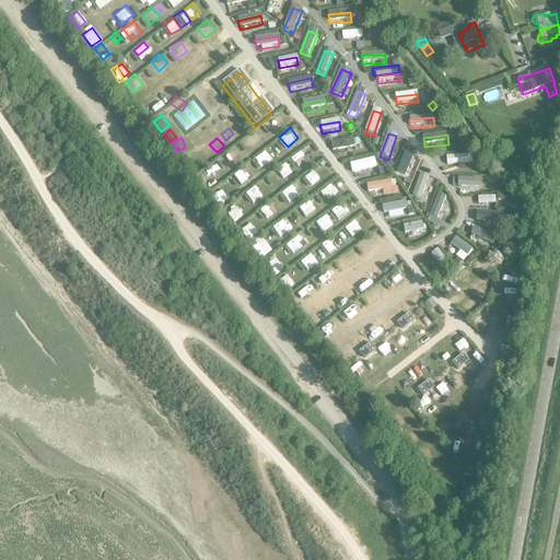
[(116,153),(124,149),(119,142),(113,146),(116,153)]
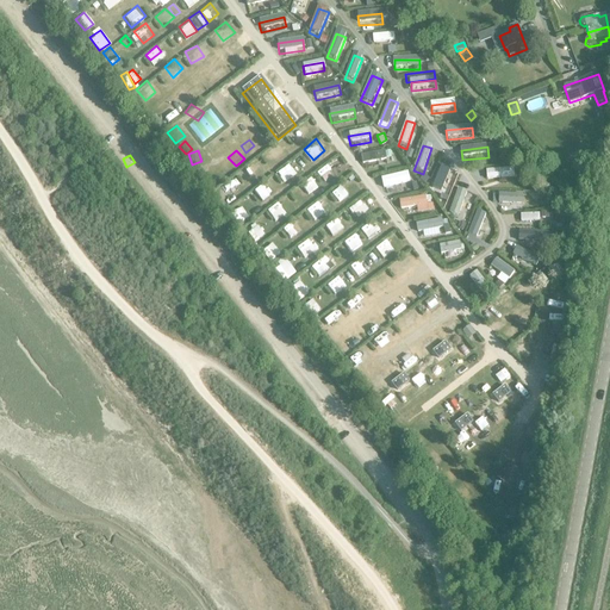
[(386,165),(385,155),(361,159),(362,167),(386,165)]
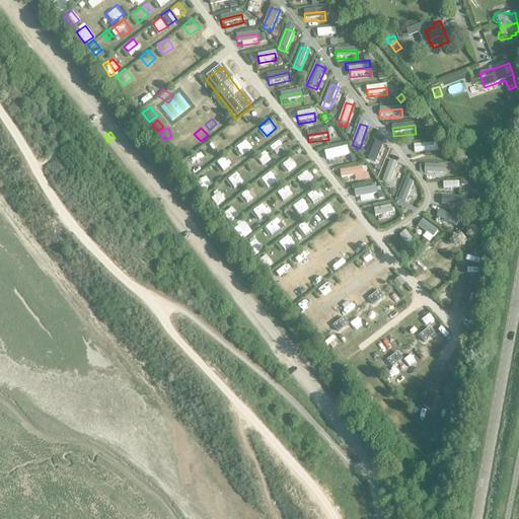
[(208,155),(220,147),(213,137),(202,145),(208,155)]
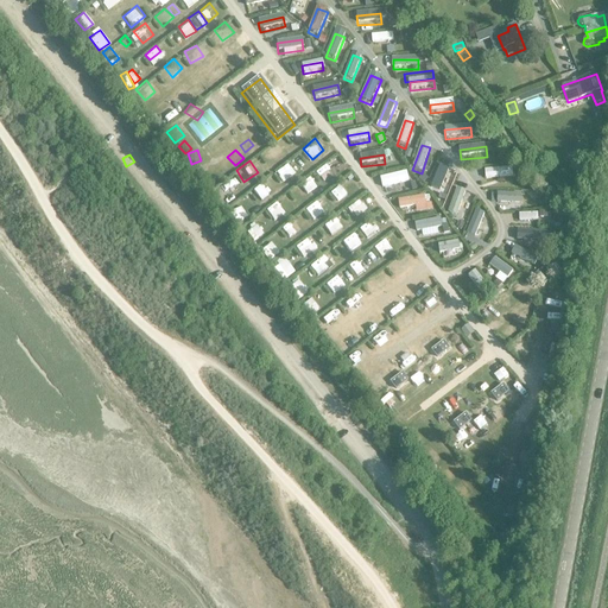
[(283,181),(296,172),(287,160),(276,169),(283,181)]
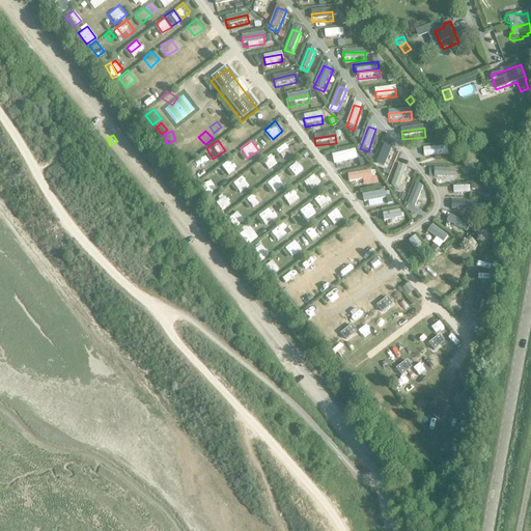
[(275,147),(282,157),(292,149),(286,140),(275,147)]
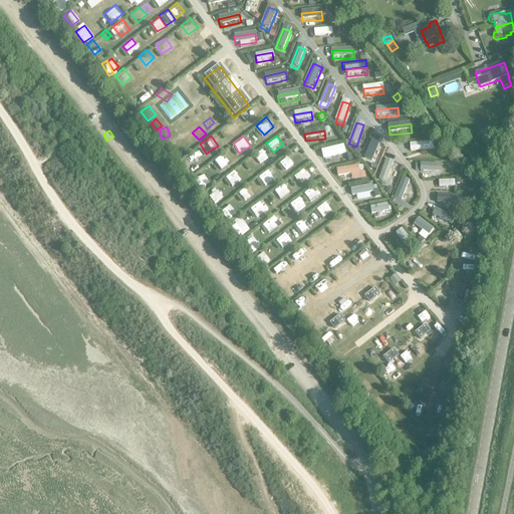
[(181,144),(184,150),(190,147),(187,141),(181,144)]
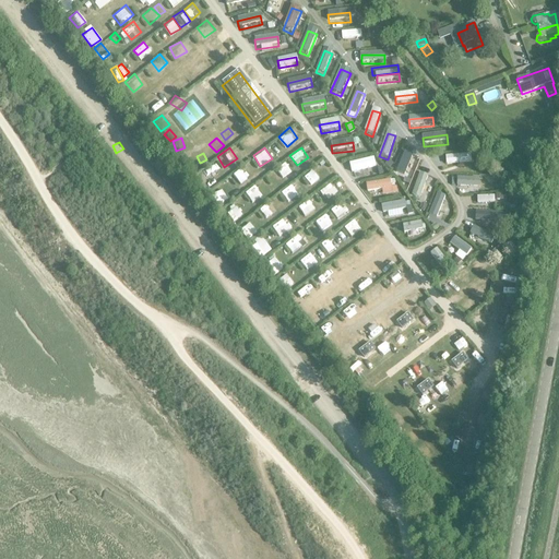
[(414,158),(405,155),(396,176),(404,179),(414,158)]
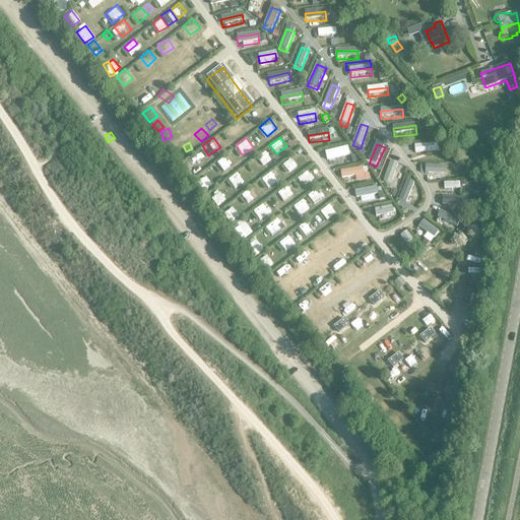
[(439,153),(438,145),(414,147),(415,155),(439,153)]
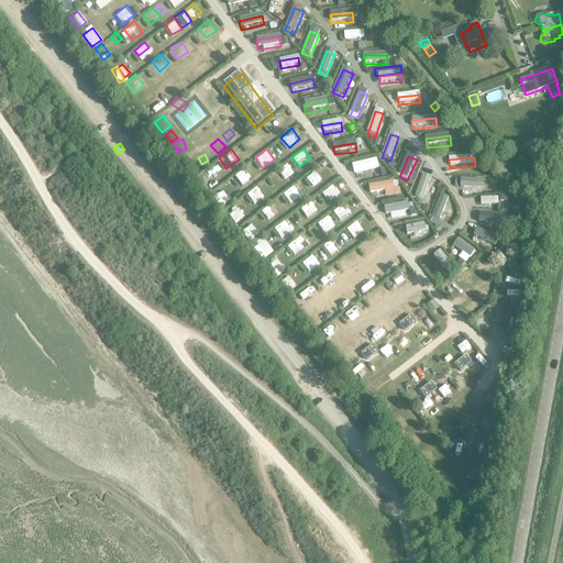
[(197,158),(189,162),(192,172),(200,168),(197,158)]
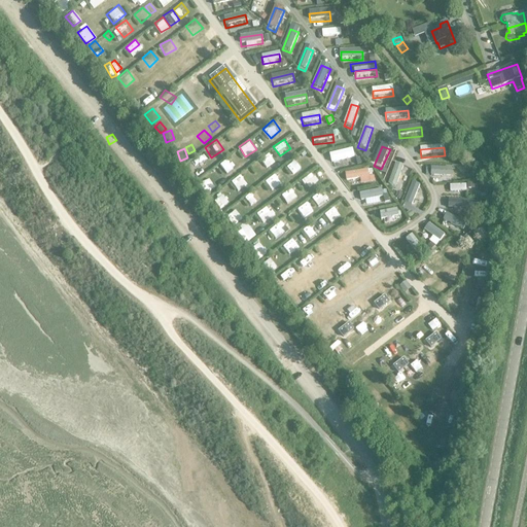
[(266,168),(276,161),(268,149),(258,156),(266,168)]
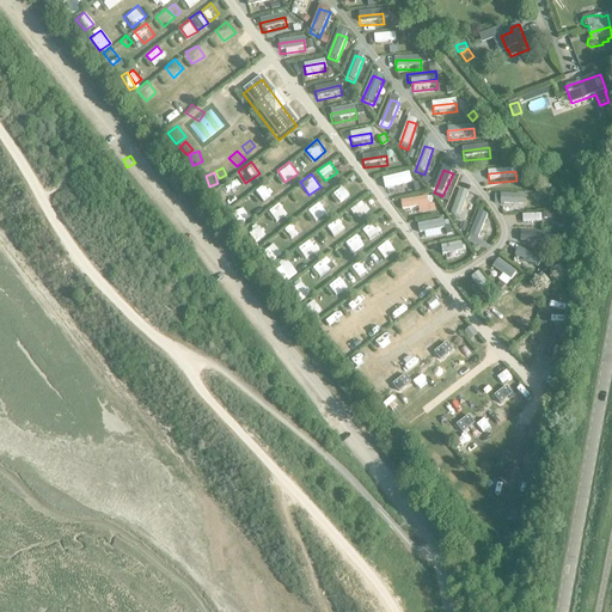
[(411,187),(410,176),(383,182),(385,193),(411,187)]
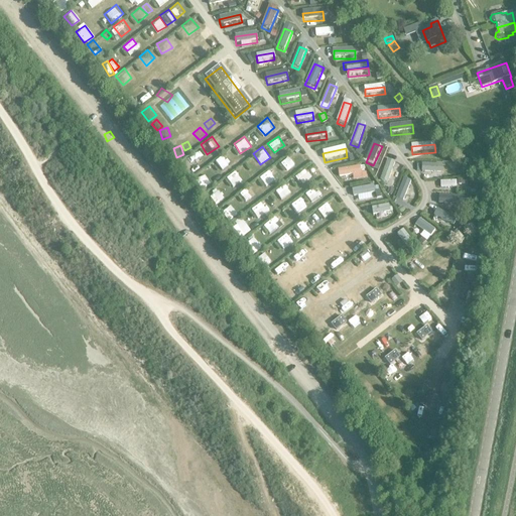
[(286,167),(294,161),(287,152),(279,159),(286,167)]
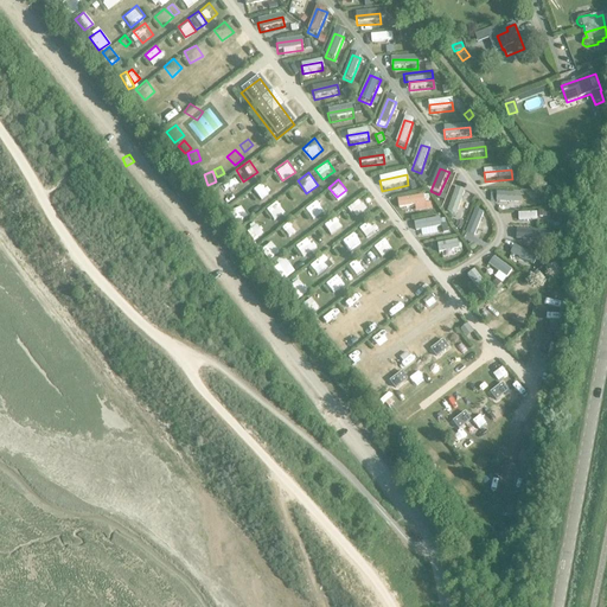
[(257,181),(250,189),(259,198),(266,192),(257,181)]
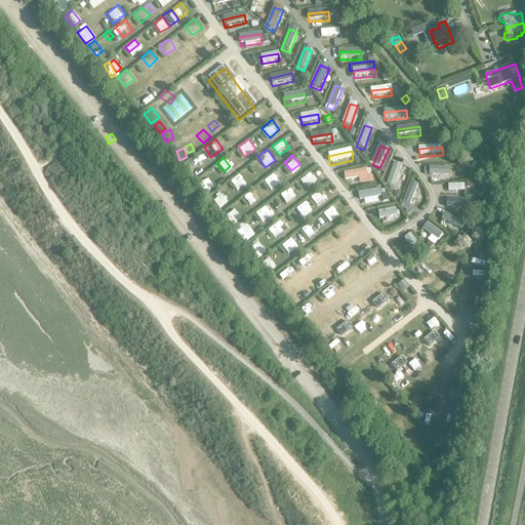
[(192,173),(200,167),(194,159),(186,164),(192,173)]
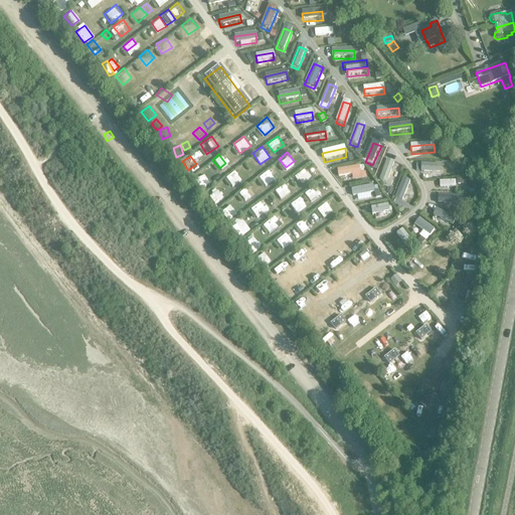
[(394,165),(386,162),(379,182),(387,185),(394,165)]
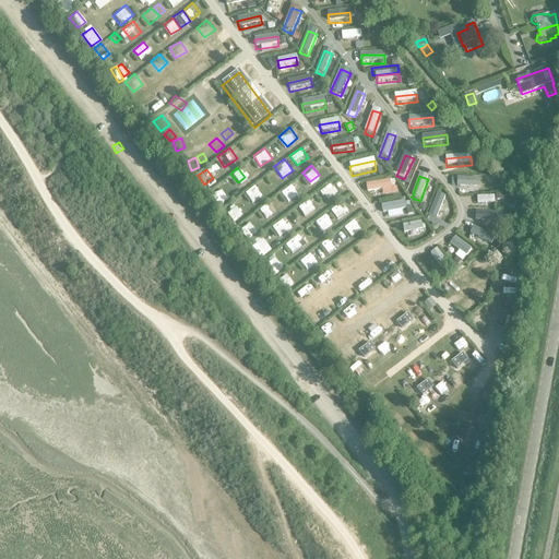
[(285,186),(293,195),(300,189),(294,179),(285,186)]
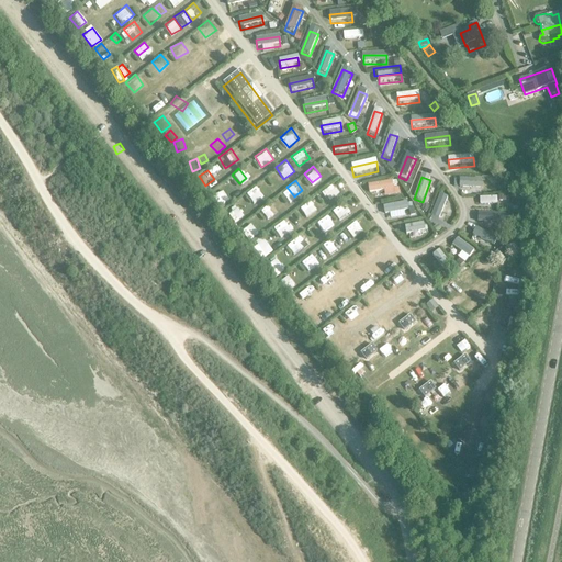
[(481,191),(482,182),(460,181),(459,190),(481,191)]
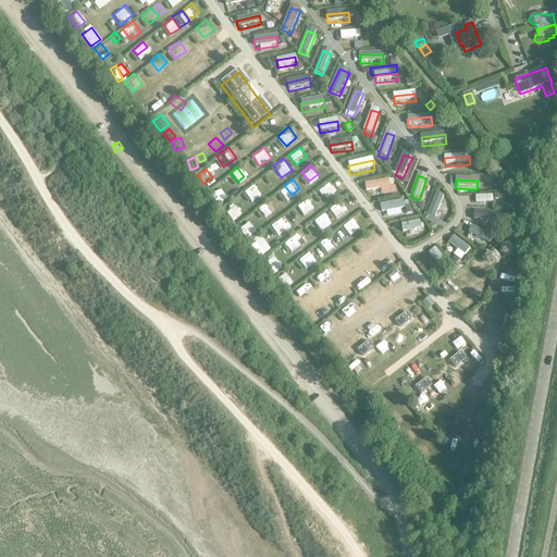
[(223,181),(210,193),(220,203),(233,192),(223,181)]
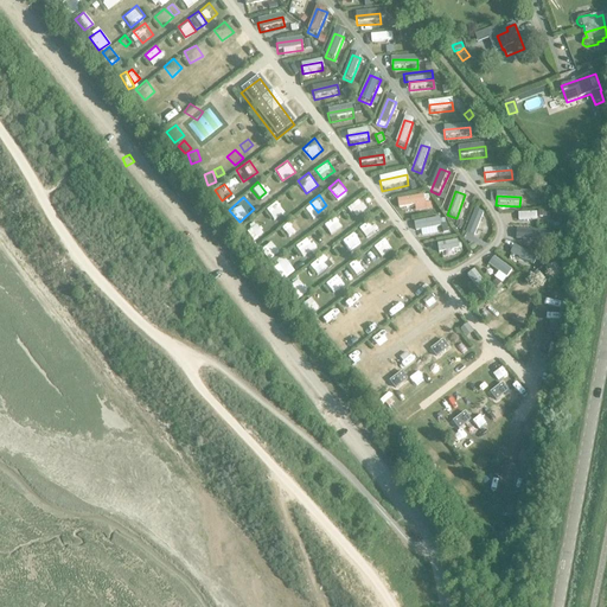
[(272,217),(285,206),(278,197),(264,206),(272,217)]
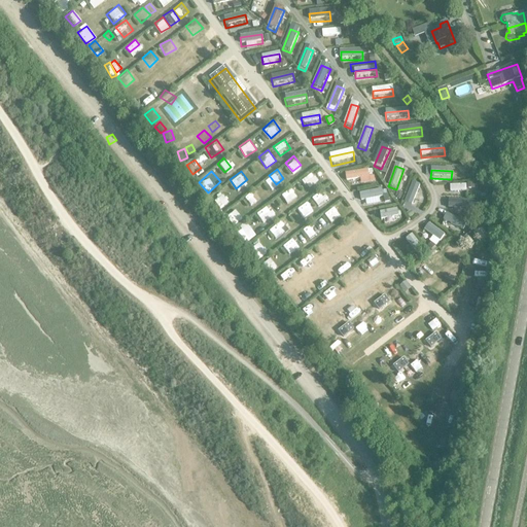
[(369,180),(367,173),(345,175),(346,183),(369,180)]
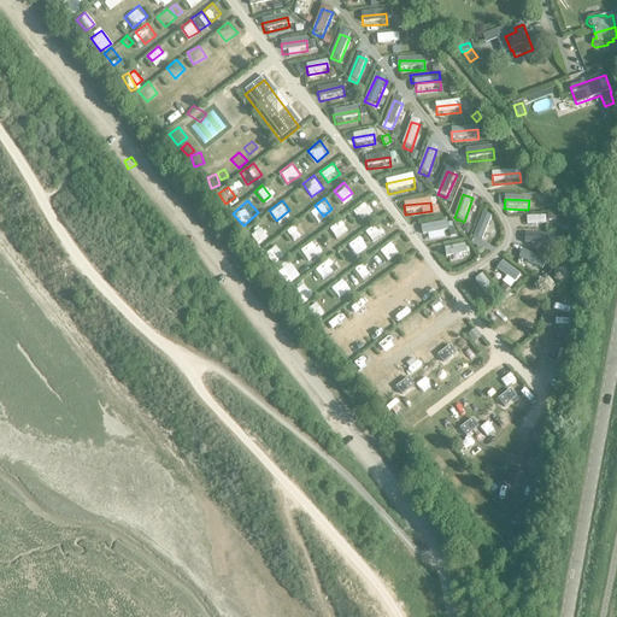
[(348,211),(357,222),(365,216),(356,205),(348,211)]
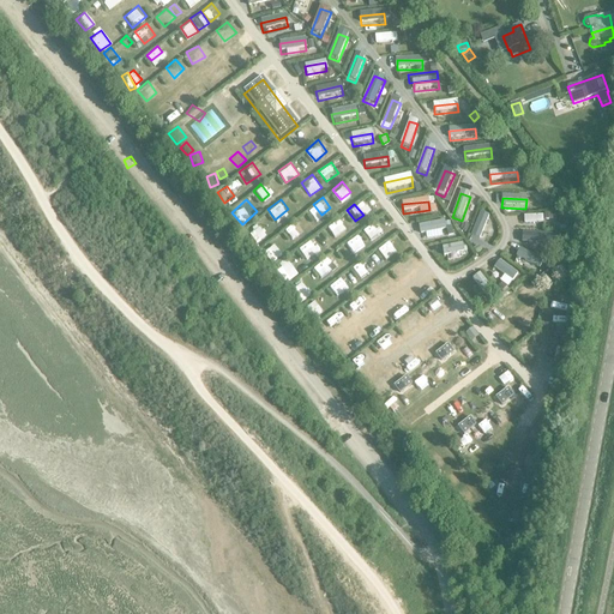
[(542,221),(542,211),(523,211),(523,221),(542,221)]
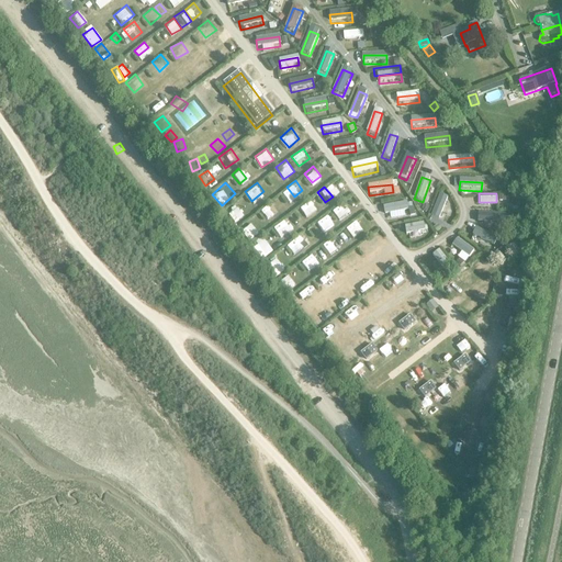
[(274,214),(285,205),(277,194),(266,203),(274,214)]
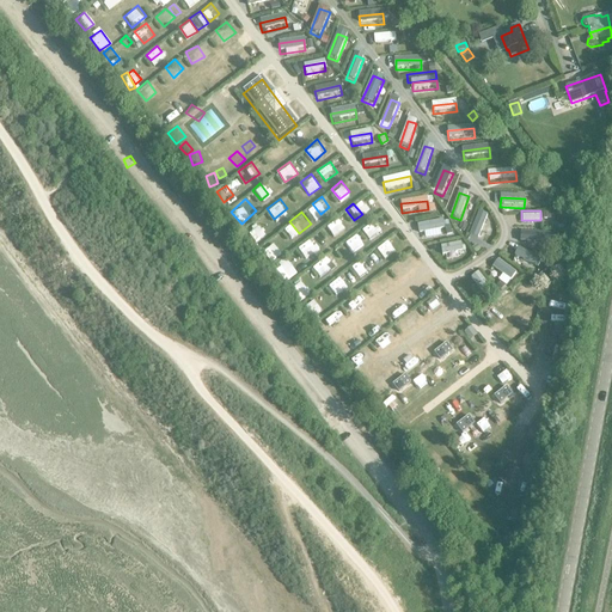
[(325,224),(335,236),(346,226),(336,214),(325,224)]
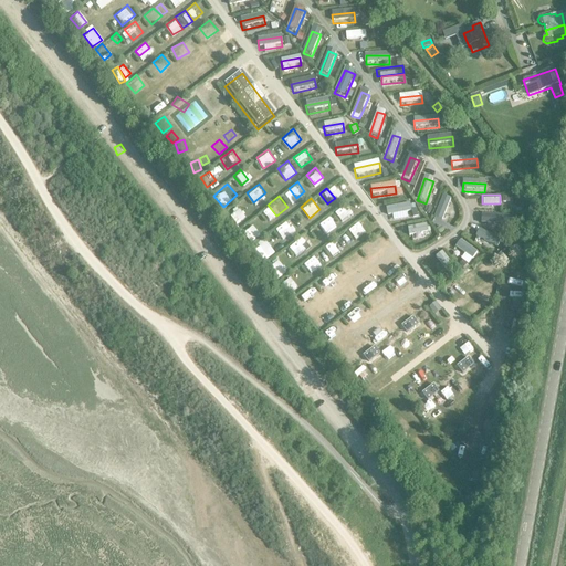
[(451,201),(443,198),(435,220),(442,223),(451,201)]
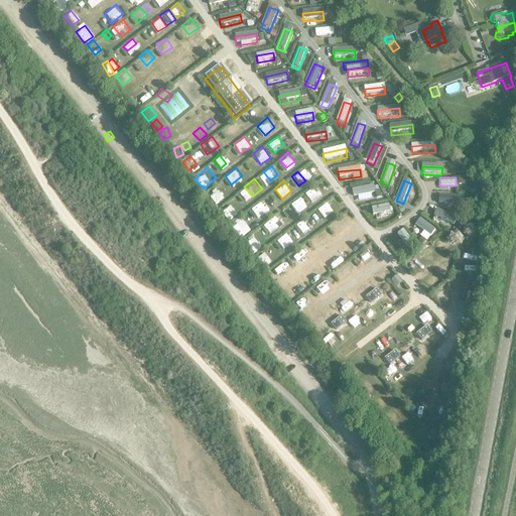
[(309,199),(321,196),(318,184),(306,188),(309,199)]
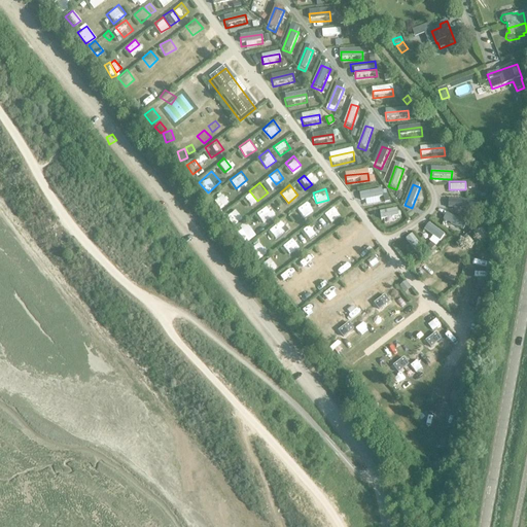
[(218,206),(226,199),(219,190),(211,198),(218,206)]
